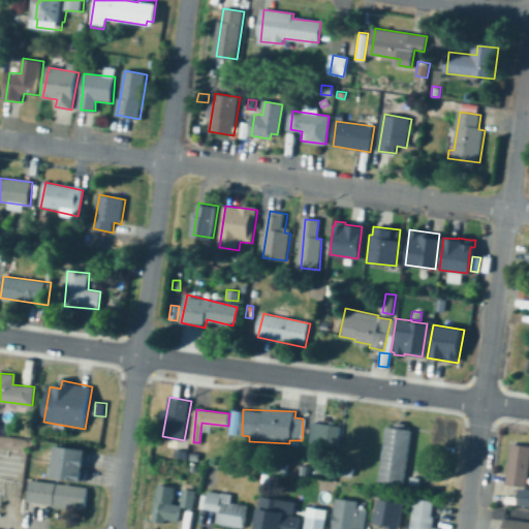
[(342,427),(339,445),(311,442),(313,423),(342,427)]
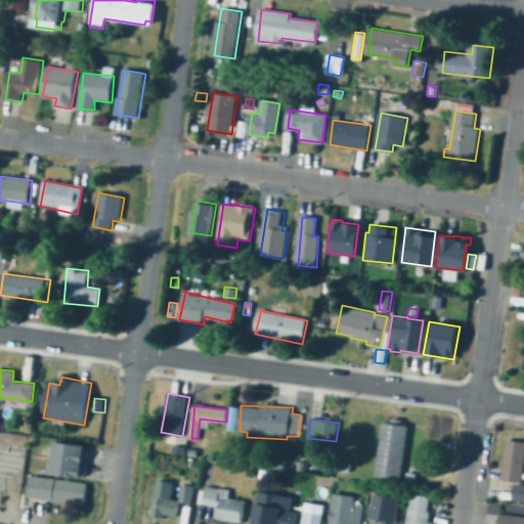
[(411,424),(403,479),(377,475),(385,420),(411,424)]
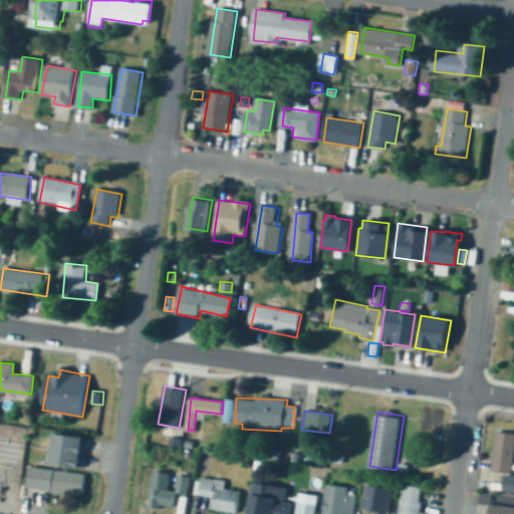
[(24,430),(22,440),(13,438),(14,429),(24,430)]
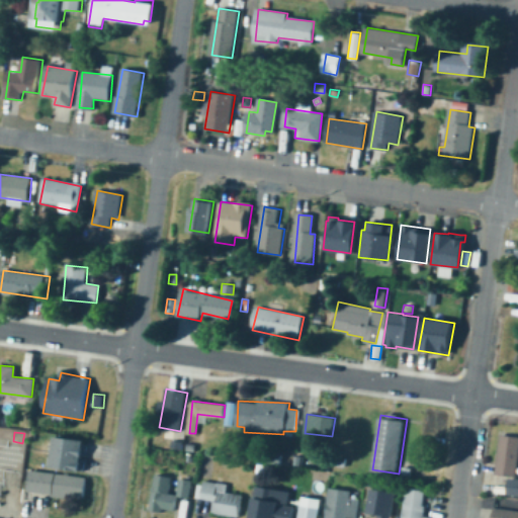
[(517,437),(517,459),(516,473),(498,471),(503,436),(517,437)]
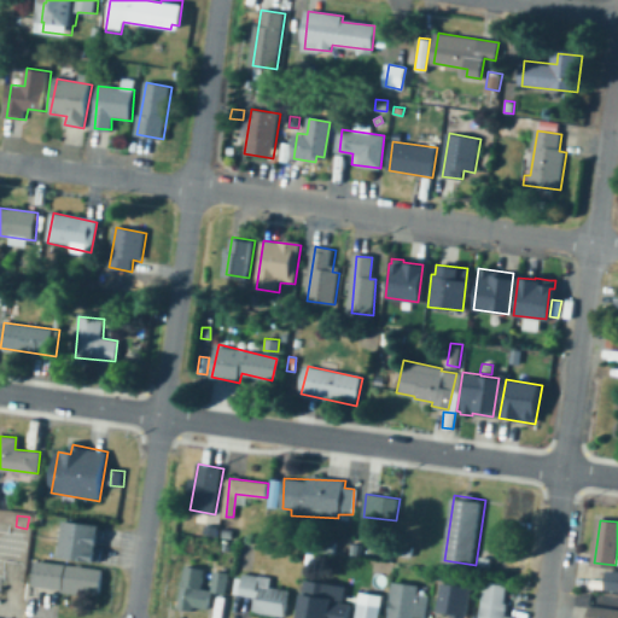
[(106,528),(100,561),(60,555),(65,522),(106,528)]
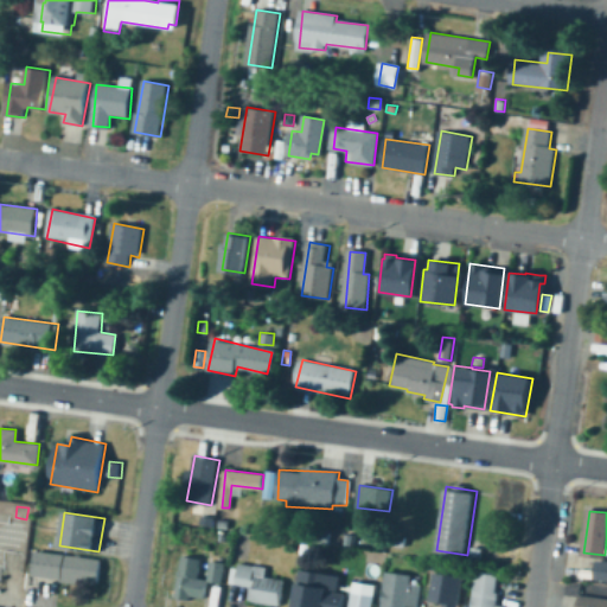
[(199,516),(212,517),(211,526),(198,525),(199,516)]
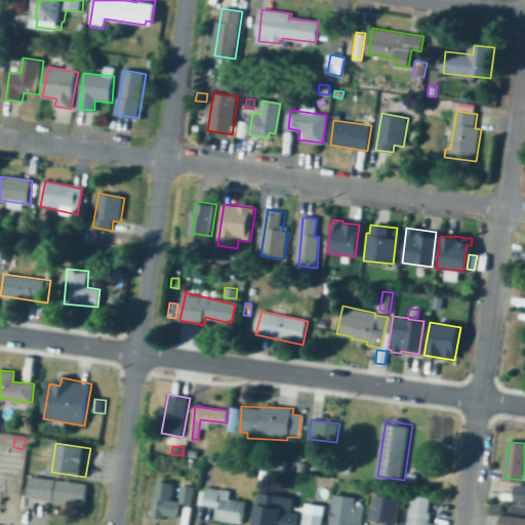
[(188,448),(197,449),(196,457),(187,456),(188,448)]
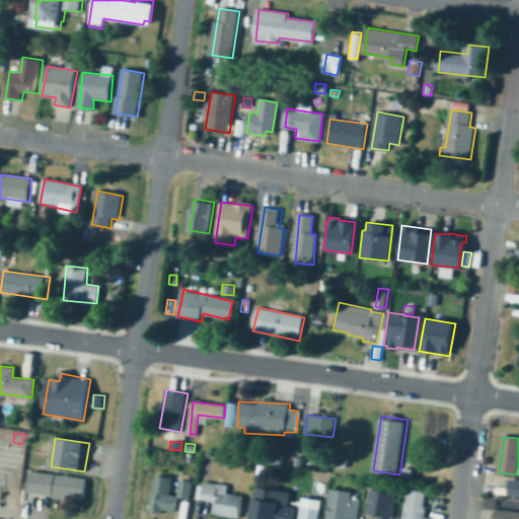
[(281,456),(280,464),(265,462),(267,453),(281,456)]
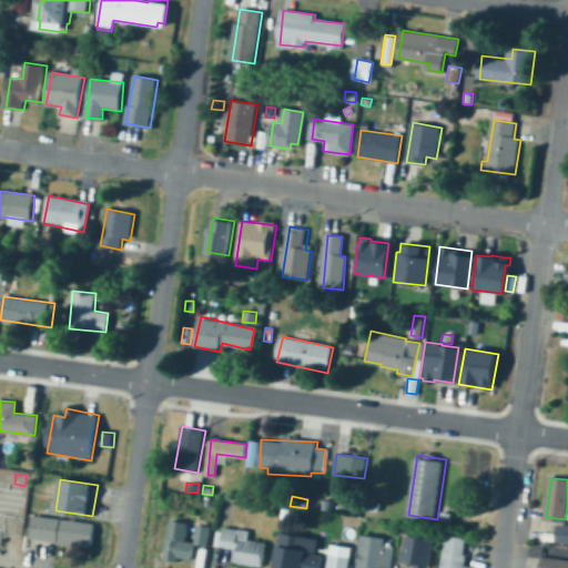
[(331,500),(330,511),(320,510),(322,499),(331,500)]
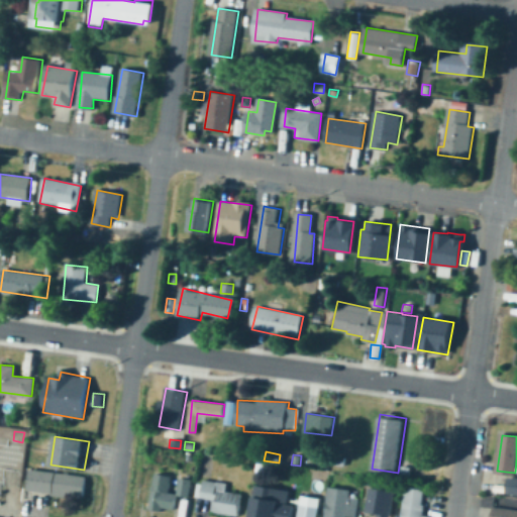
[(345,457),(343,467),(335,466),(336,456),(345,457)]
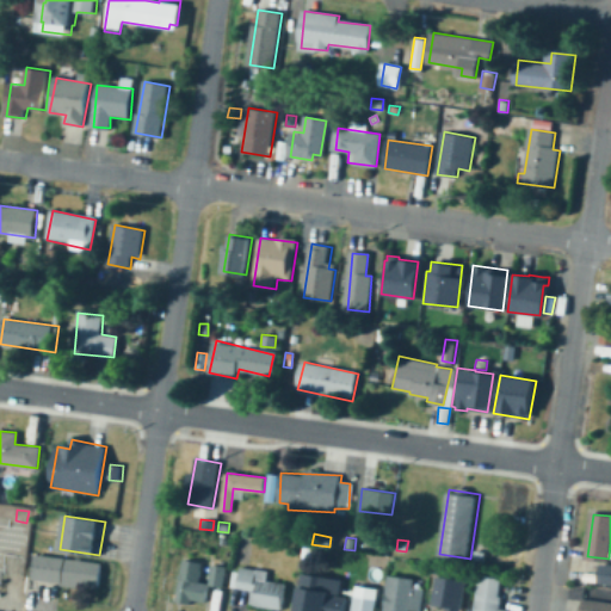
[(301,545),(313,548),(312,560),(300,557),(301,545)]
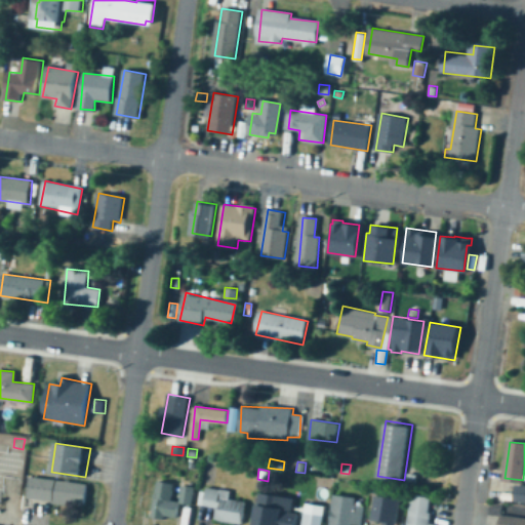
[(416,475),(414,484),(405,482),(406,474),(416,475)]
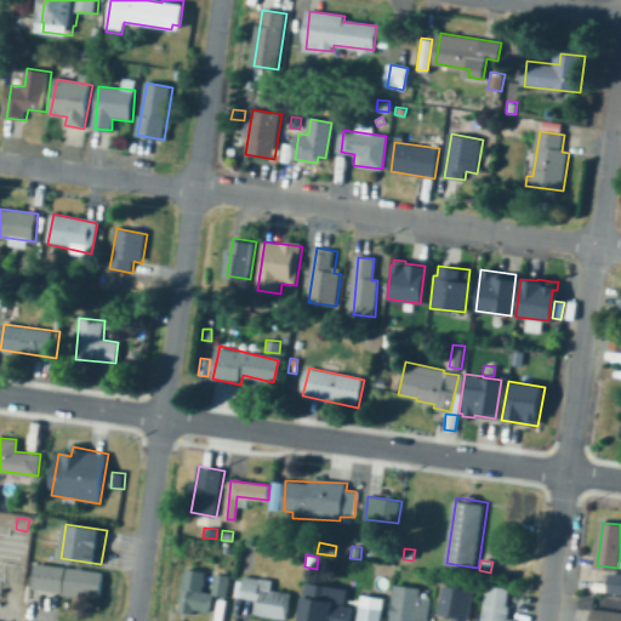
[(35,590),(39,563),(106,571),(103,598),(35,590)]
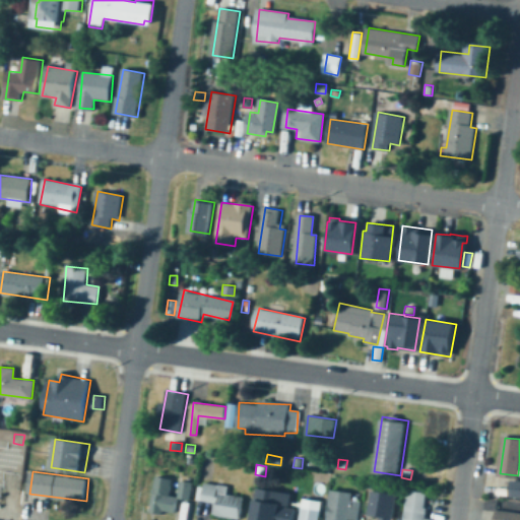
[(177,498),(175,514),(151,510),(156,480),(173,482),(171,497),(177,498)]
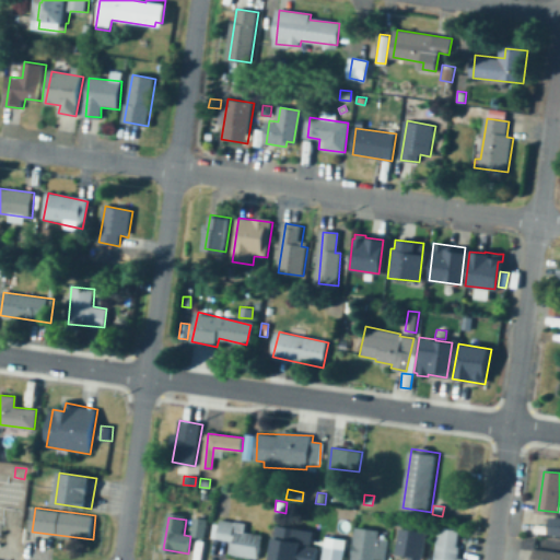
[(206,520),(205,537),(194,536),(195,518),(206,520)]
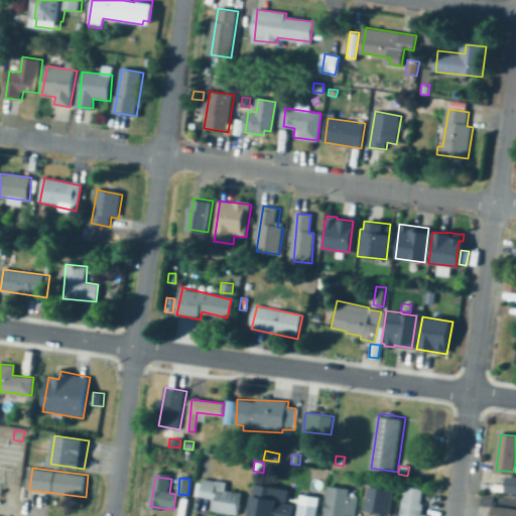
[(515,479),(515,492),(507,492),(509,478),(515,479)]
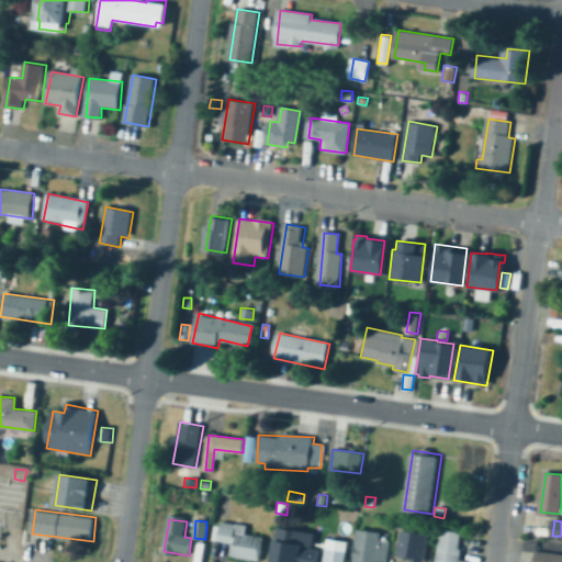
[(262,535),(260,560),(231,557),(232,546),(217,543),(218,524),(246,527),(246,532),(262,535)]
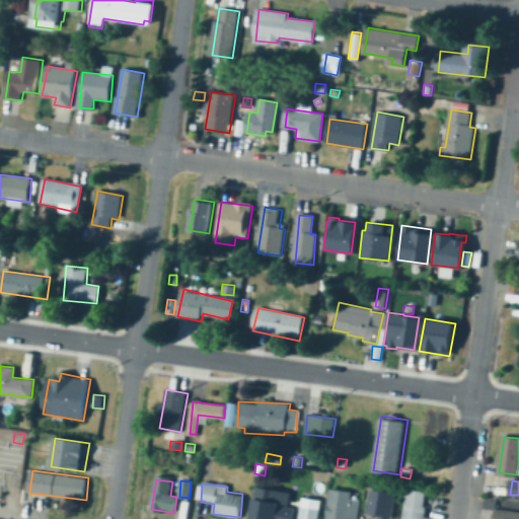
[(427,491),(423,518),(405,518),(410,489),(427,491)]
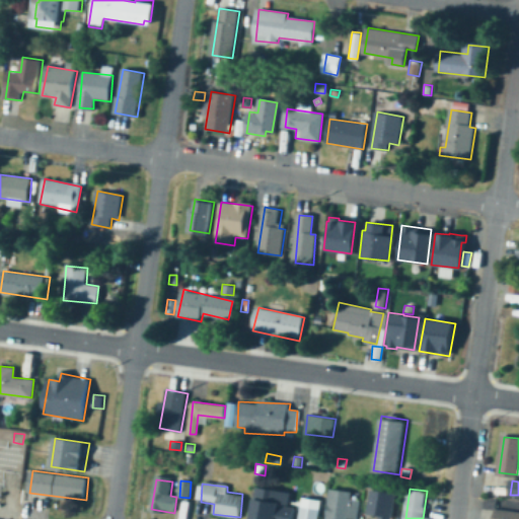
[(358,499),(355,518),(348,518),(347,518),(327,518),(334,490),(352,493),(351,498),(358,499)]
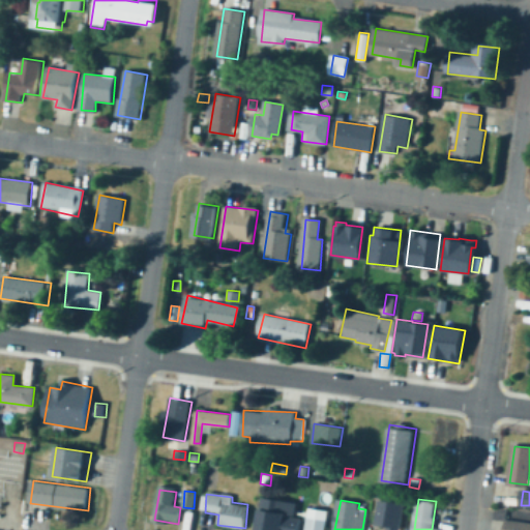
[(405,504),(402,529),(377,527),(379,501),(405,504)]
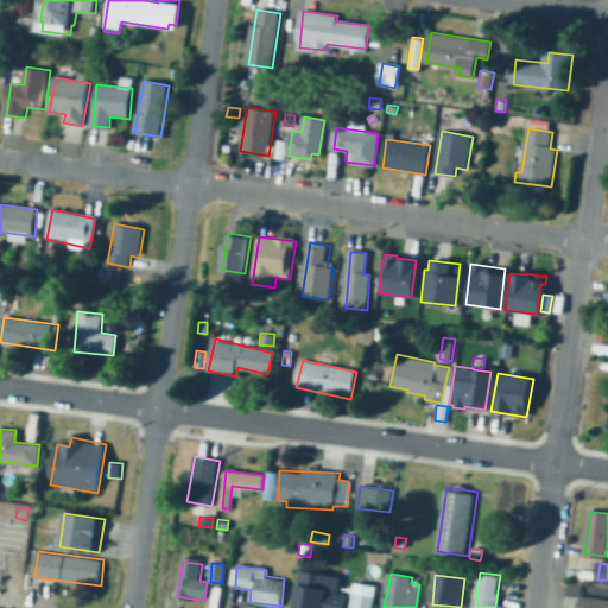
[(343,595),(341,607),(309,607),(310,601),(302,600),(304,578),(322,581),(321,591),(343,595)]
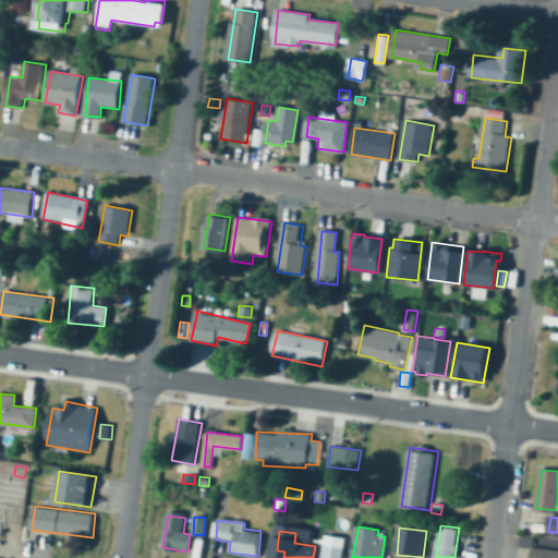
[(343,547),(342,557),(324,557),(326,545),(343,547)]
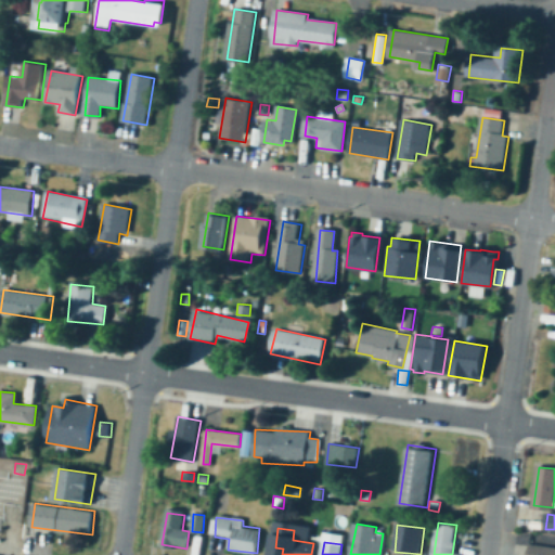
[(554,547),(554,554),(530,554),(532,544),(554,547)]
